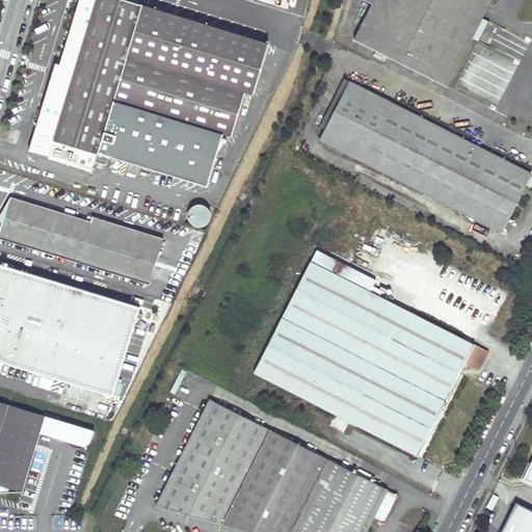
[(50,156),(49,157),(49,159),(91,171),(95,163),(106,167),(109,157),(208,186),(223,134),(232,136),(245,91),(253,95),(268,45),(175,16),(125,0),(72,0),(79,2),(60,64),(56,63),(30,150),(50,156)]
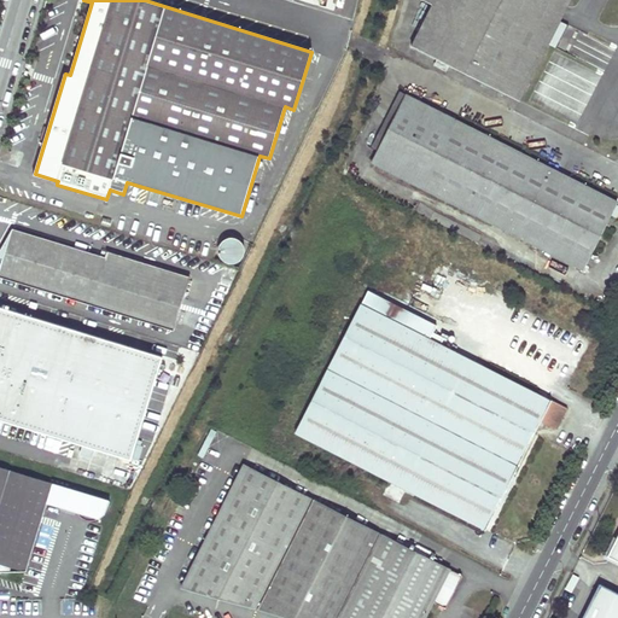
[(435,0),(433,5),(413,46),(519,101),(571,0),(435,0)]
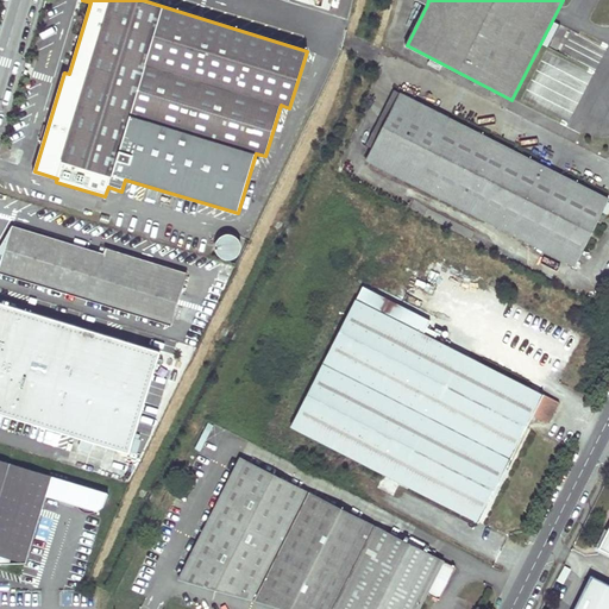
[(400,93),(366,159),(575,267),(608,199),(400,93)]
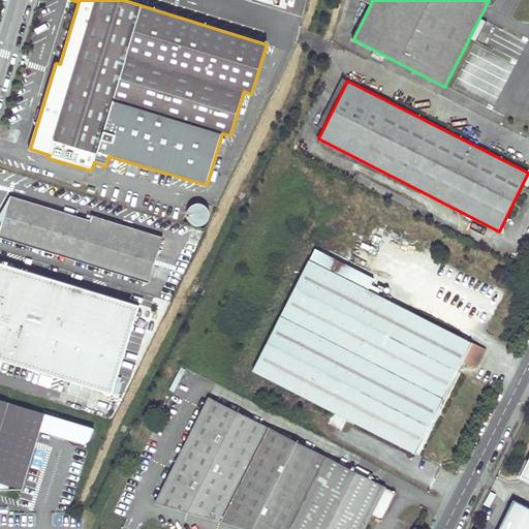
[(90,221),(11,197),(0,234),(0,236),(148,282),(162,237),(91,215),(90,221)]
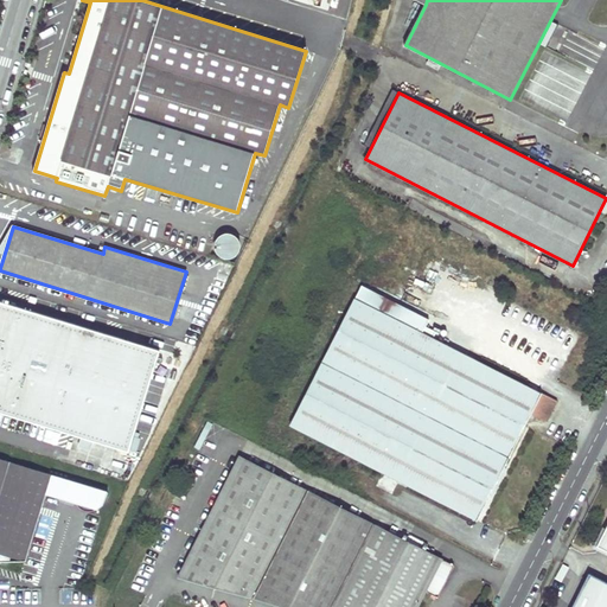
[(237,253),(238,249),(238,244),(237,240),(234,237),(230,235),(225,235),(221,236),(218,240),(216,243),(215,247),(216,251),(218,255),(222,257),(227,259),(230,259),(235,256),(237,253)]
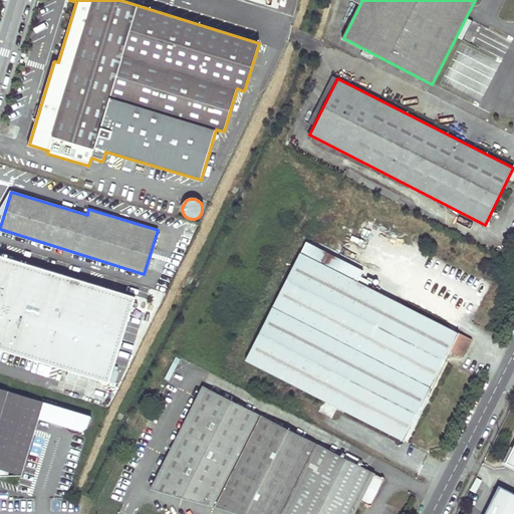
[(470,339),(343,275),(322,265),(300,253),(246,359),(404,440),(448,351),(461,357),(470,339)]
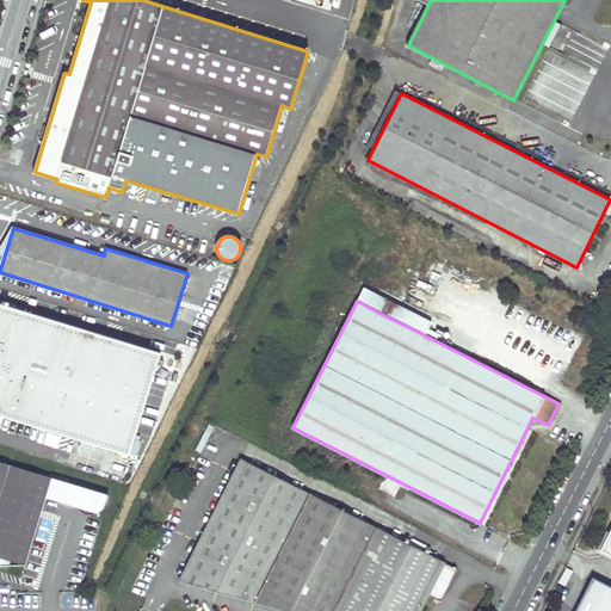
[(0,414),(82,439),(96,443),(130,454),(142,411),(150,413),(155,402),(147,399),(160,353),(0,303),(0,414)]
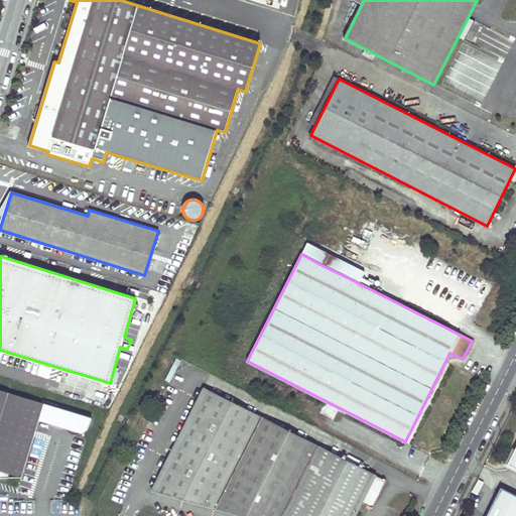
[(324,266),(345,276),(350,266),(329,256),(324,266)]
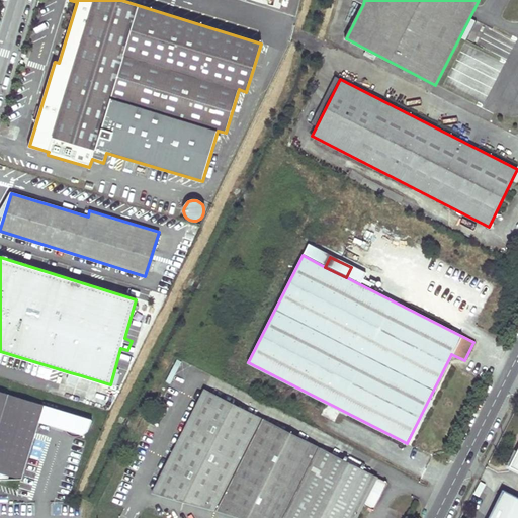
[(178,360),(166,382),(170,384),(181,362),(178,360)]
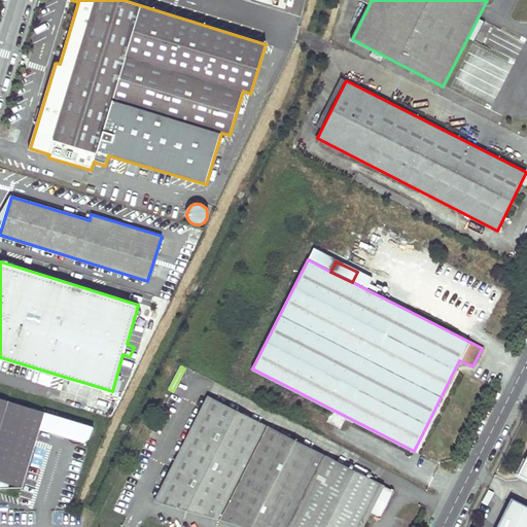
[(82,382),(71,379),(68,389),(79,392),(82,382)]
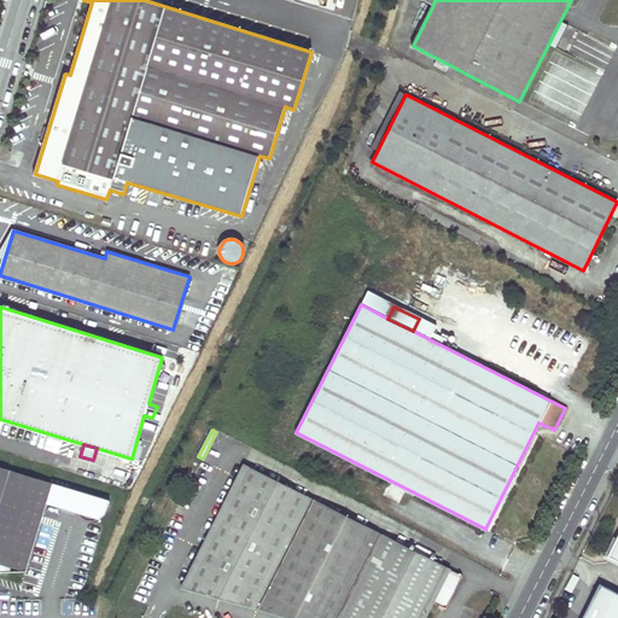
[(462,576),(244,465),(182,588),(291,617),(424,617),(433,601),(445,607),(462,576)]
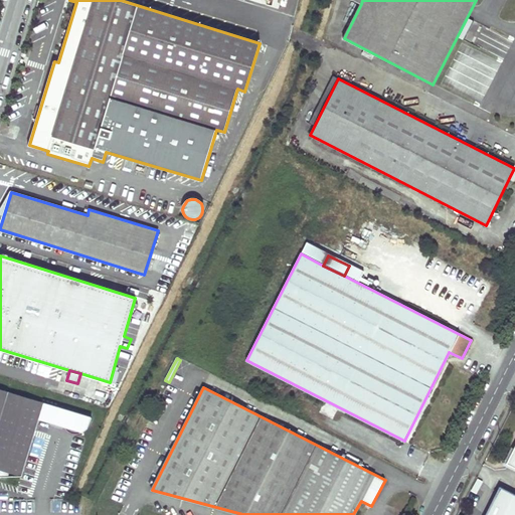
[(92,418),(7,392),(0,414),(0,476),(10,476),(11,474),(21,476),(38,419),(69,428),(68,431),(76,433),(77,431),(82,433),(84,430),(87,427),(90,423),(91,419),(92,418)]
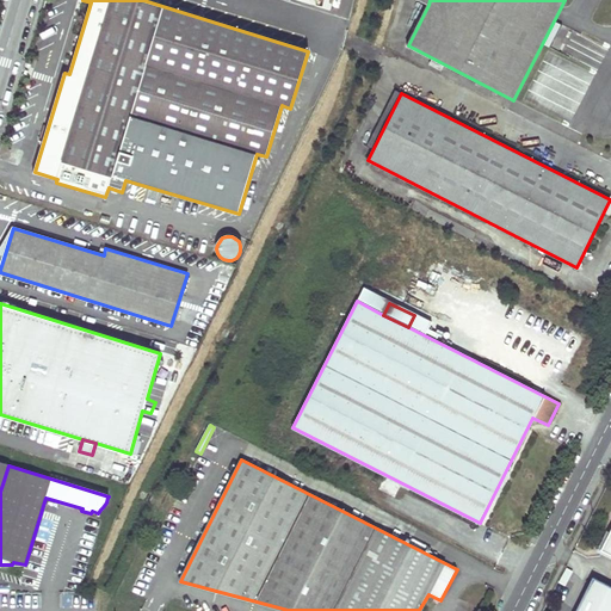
[(610,610),(610,586),(593,578),(575,610),(610,610)]
